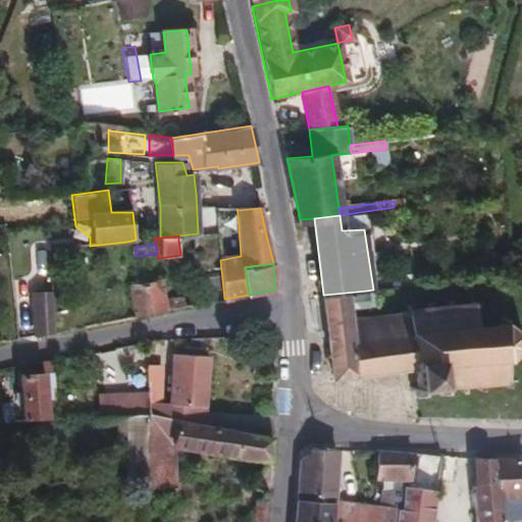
[(164,299),(160,277),(129,282),(136,316),(165,310),(164,299)]
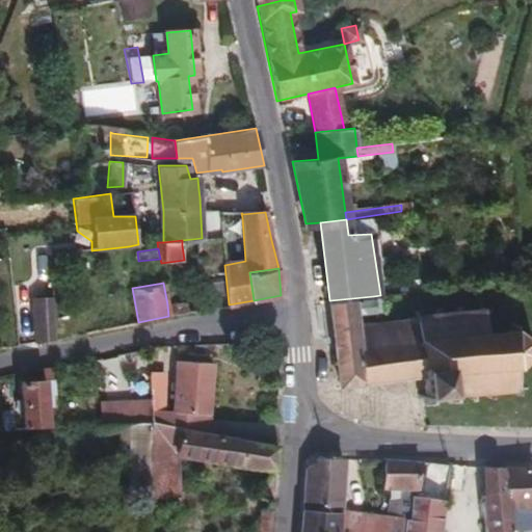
[(361,361),(356,325),(354,313),(374,311),(373,296),(330,300),(340,384),(363,382),(361,361)]
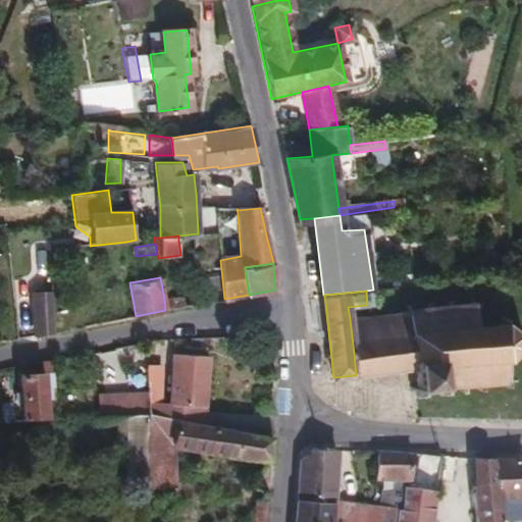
[(516,322),(511,327),(503,321),(500,293),(479,296),(479,300),(473,300),(473,297),(468,297),(468,302),(451,303),(450,299),(446,299),(446,304),(430,305),(429,301),(426,301),(426,306),(410,308),(409,303),(405,304),(405,309),(398,309),(398,312),(350,319),(354,354),(356,375),(356,379),(361,378),(362,374),(374,373),(374,376),(380,376),(380,372),(395,370),(396,374),(401,374),(400,369),(414,367),(416,385),(412,385),(412,389),(417,389),(417,396),(421,396),(421,388),(438,387),(438,394),(445,394),(445,386),(459,384),(459,390),(464,390),(463,383),(477,382),(477,388),(482,388),(482,382),(502,380),(502,385),(508,385),(508,380),(513,380),(513,375),(506,375),(505,360),(514,350),(517,352),(521,348),(517,346),(515,328),(518,325),(516,322)]
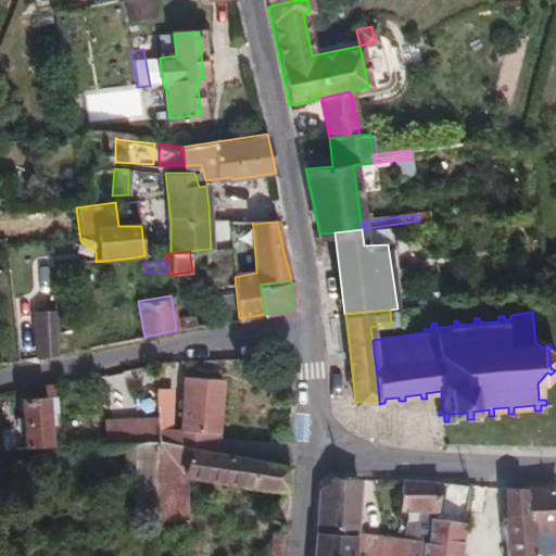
[(59,354),(57,324),(57,313),(36,314),(39,357),(59,354)]
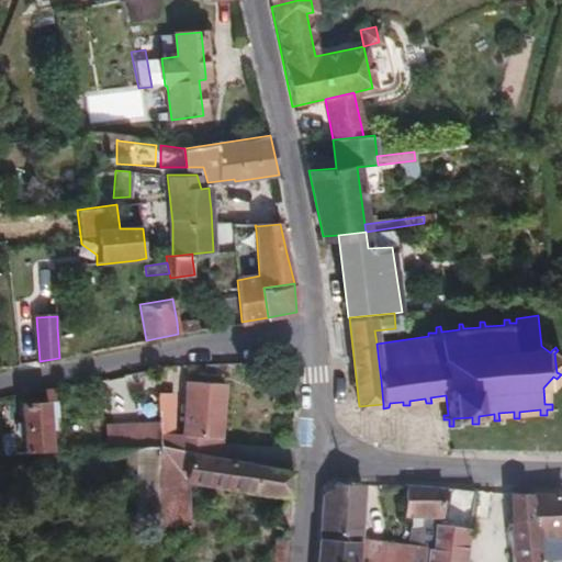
[(205,329),(203,317),(177,322),(178,334),(205,329)]
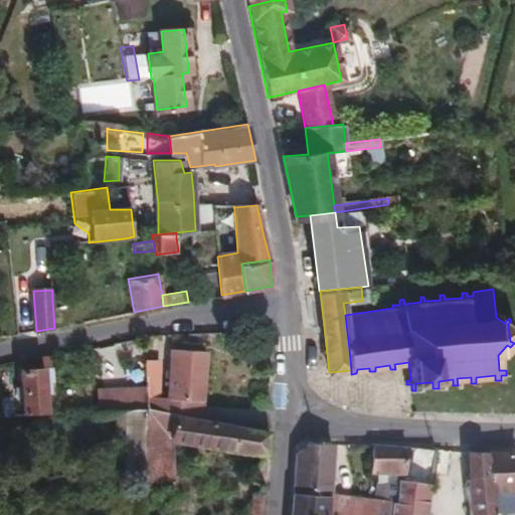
[(204,408),(206,349),(172,348),(169,399),(148,398),(148,409),(153,410),(267,428),(267,417),(204,408)]
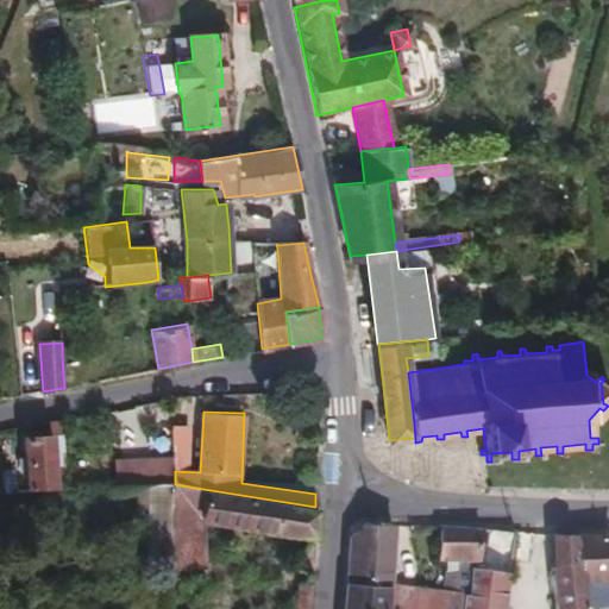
[(67,491),(62,420),(49,421),(50,435),(56,491),(67,491)]
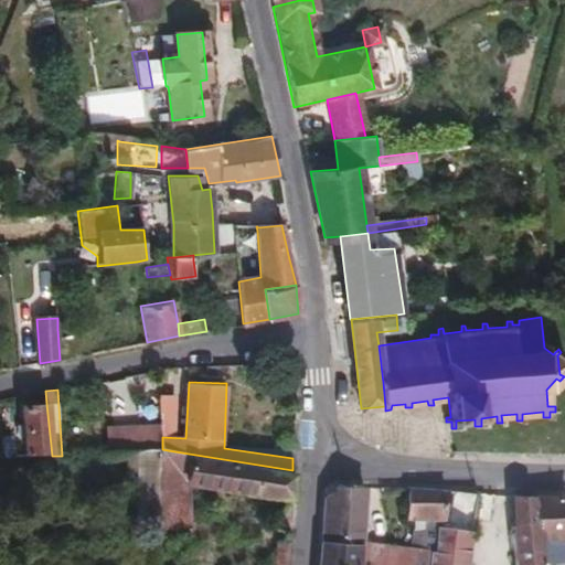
[(52,456),(46,404),(23,405),(27,444),(28,458),(52,456)]
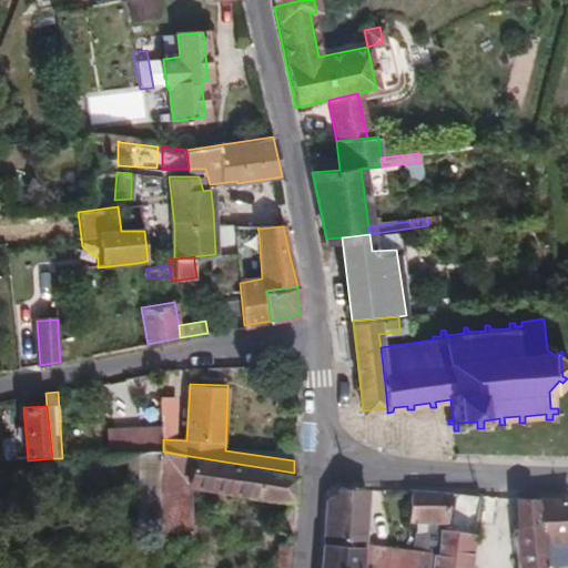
[(161,452),(161,439),(145,439),(145,453),(161,452)]
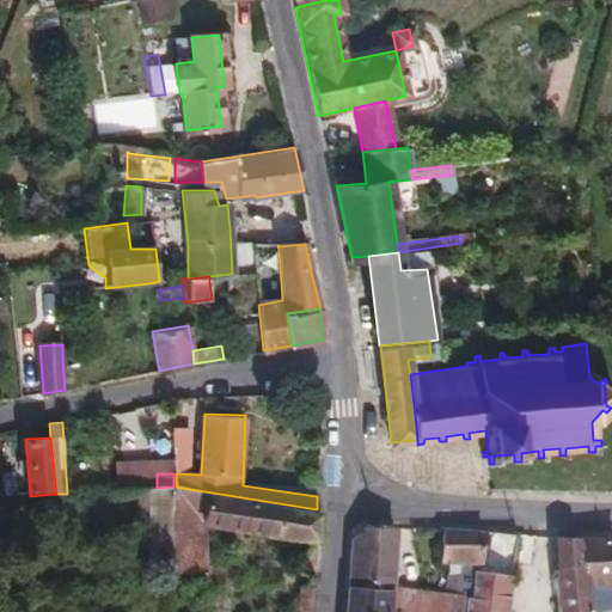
[(317,509),(182,488),(176,487),(173,487),(171,573),(208,573),(209,524),(314,538),(317,509)]
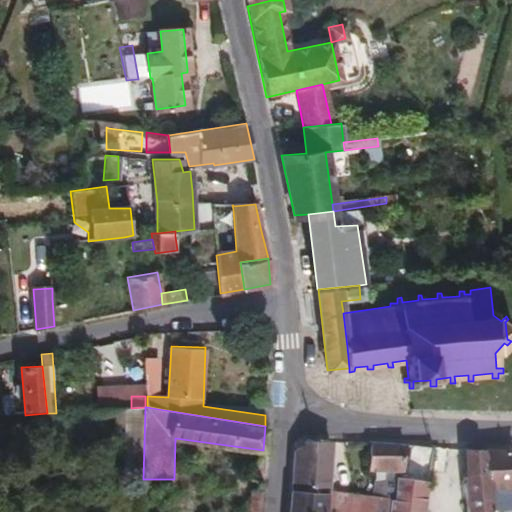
[(326,492),(329,440),(309,439),(294,449),(292,490),(326,492)]
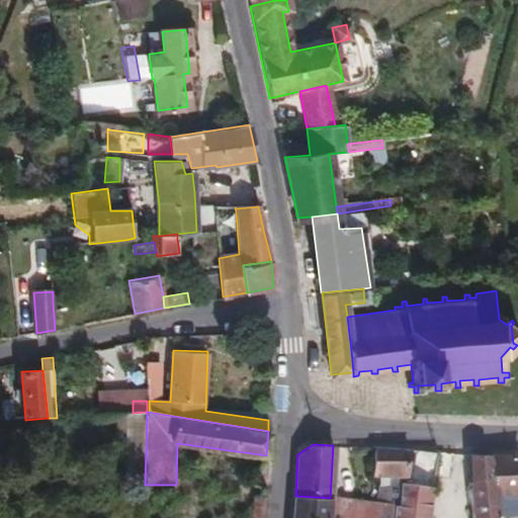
[(407,475),(409,450),(374,447),(372,473),(407,475)]
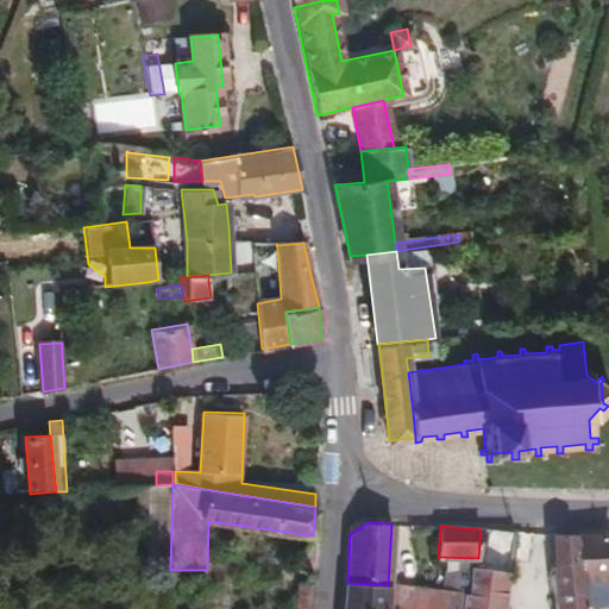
[(508,569),(513,532),(498,531),(496,557),(483,562),(483,569),(508,569)]
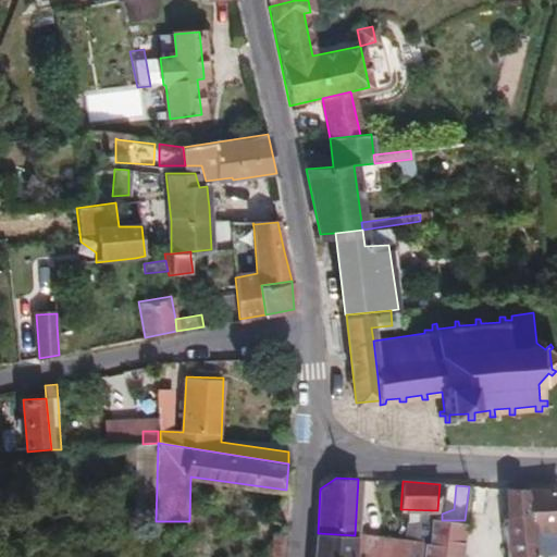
[(556,489),(523,490),(536,555),(556,554),(556,489)]
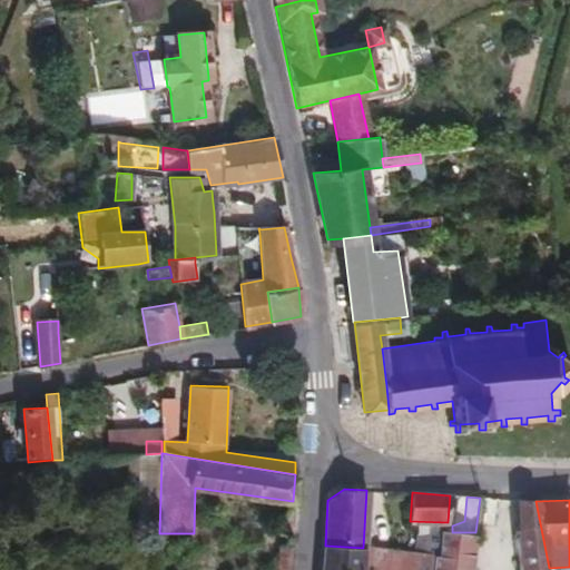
[(548,569),(549,568),(536,501),(524,501),(528,530),(522,530),(520,533),(518,541),(521,569),(548,569)]
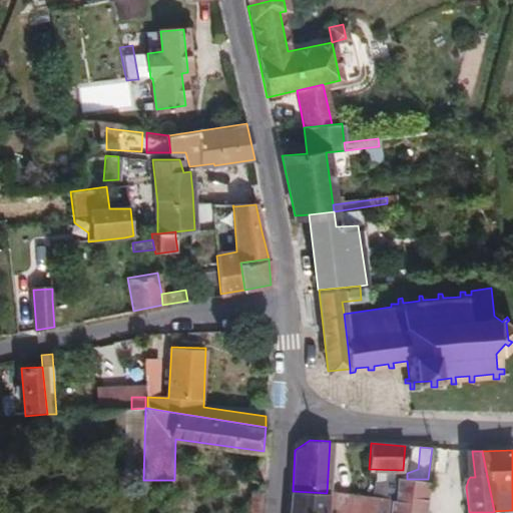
[(423,512),(428,479),(407,479),(398,478),(395,499),(391,499),(391,501),(389,512),(423,512)]
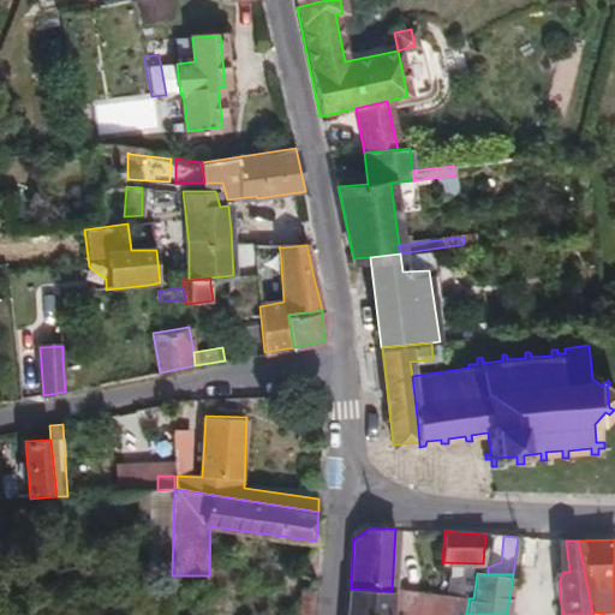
[(314,613),(315,587),(303,587),(303,613),(314,613)]
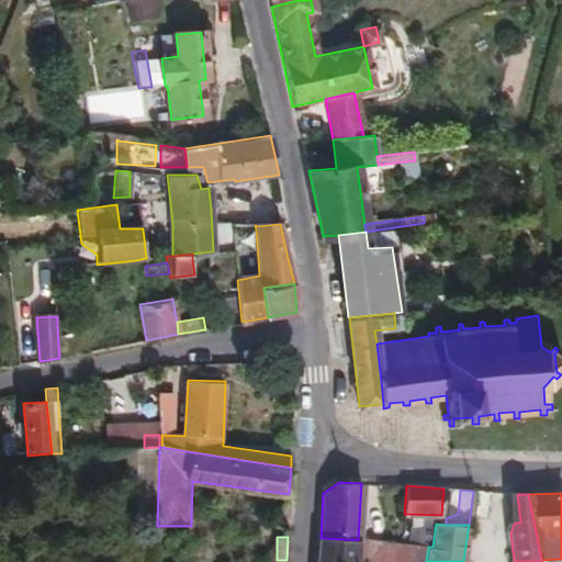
[(355,561),(357,543),(358,540),(321,538),(318,561),(355,561)]
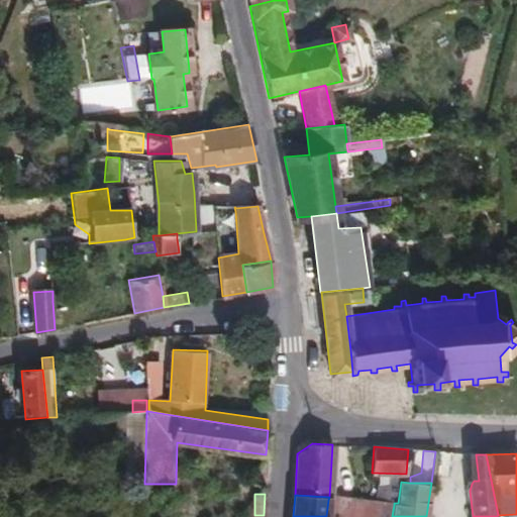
[(392,516),(394,505),(328,500),(326,516),(392,516)]
